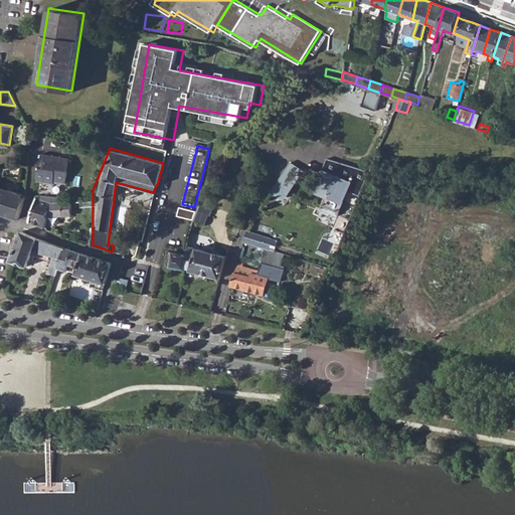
[(39,180),(55,183),(56,180),(67,182),(71,159),(44,154),(39,180)]
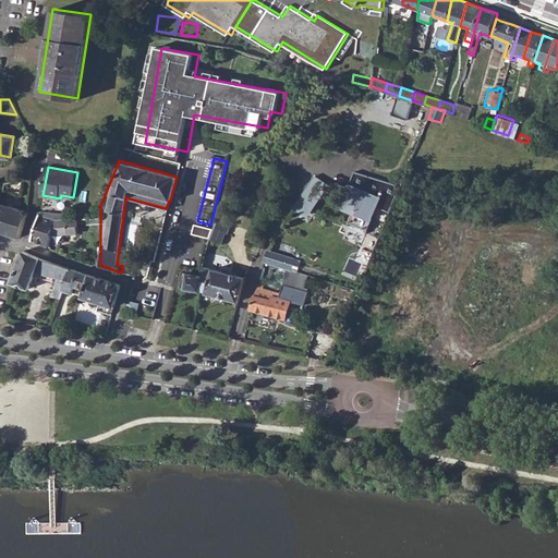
[(344,198),(340,208),(353,215),(350,222),(370,230),(378,207),(391,211),(402,186),(355,172),(349,189),(336,183),(334,187),(315,177),(295,209),(308,216),(324,190),(344,198)]
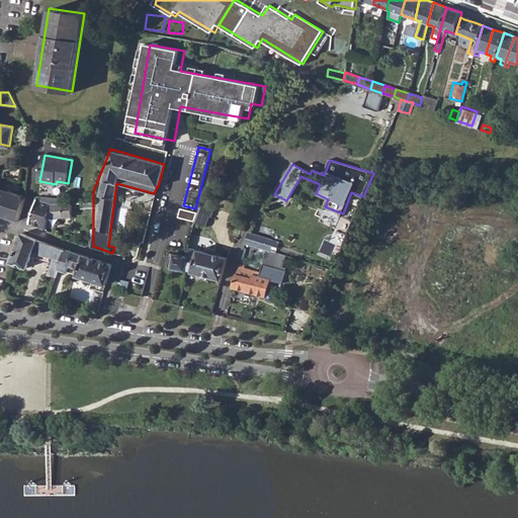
[(3,168),(2,176),(15,179),(21,180),(21,165),(3,168)]
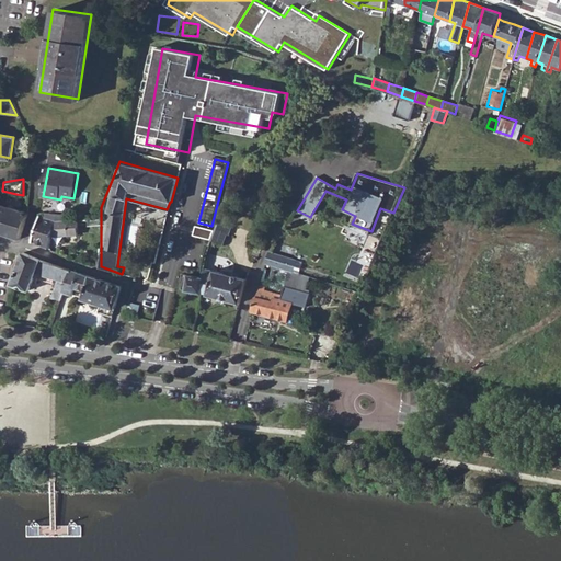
[(0,232),(19,239),(26,212),(0,203),(0,232)]
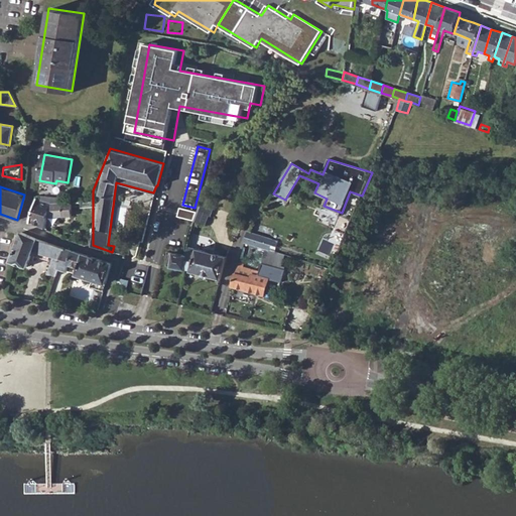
[(31,221),(45,227),(48,219),(50,219),(51,216),(72,216),(72,203),(63,203),(52,203),(41,200),(38,199),(31,221)]
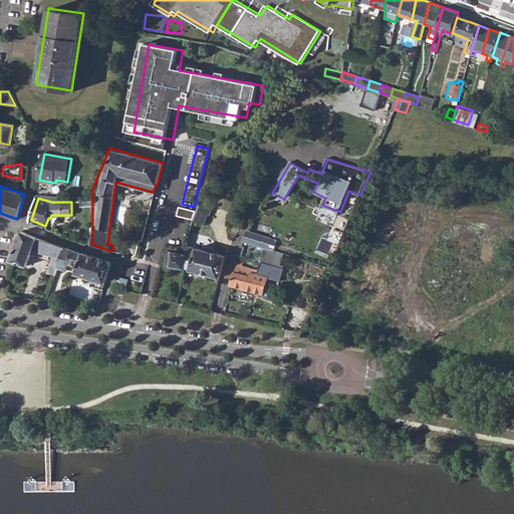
[(180,211),(195,215),(199,208),(194,207),(182,204),(180,211)]
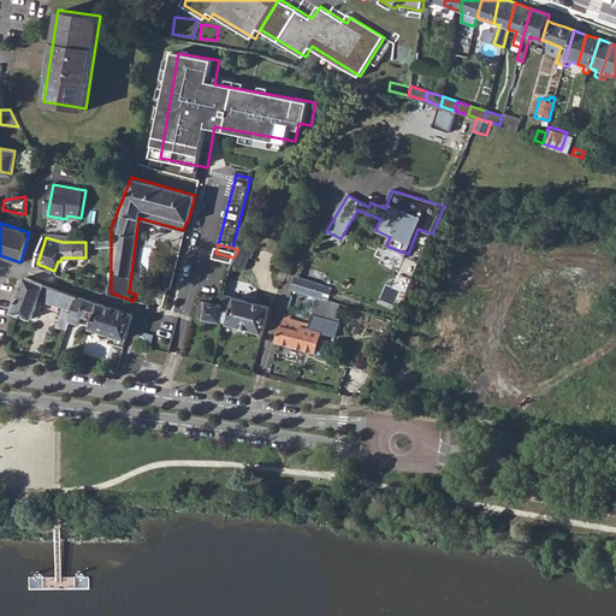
[(224,295),(231,297),(242,267),(232,262),(230,270),(225,280),(224,295)]
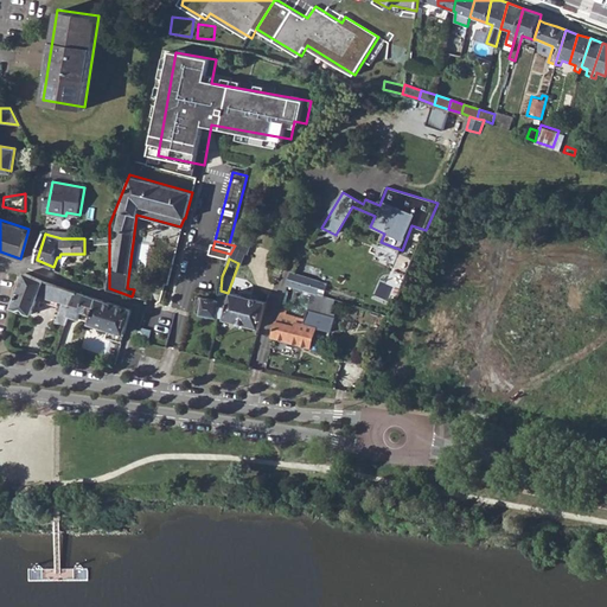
[(12,307),(31,314),(38,295),(62,302),(56,323),(65,325),(69,315),(76,292),(45,281),(25,273),(12,307)]
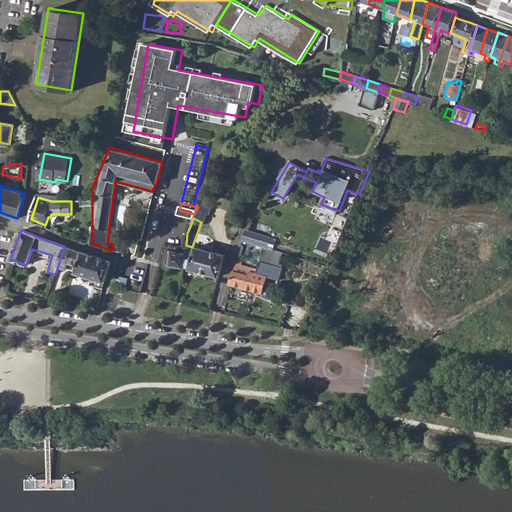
[(243,240),(274,250),(277,239),(246,230),(243,240)]
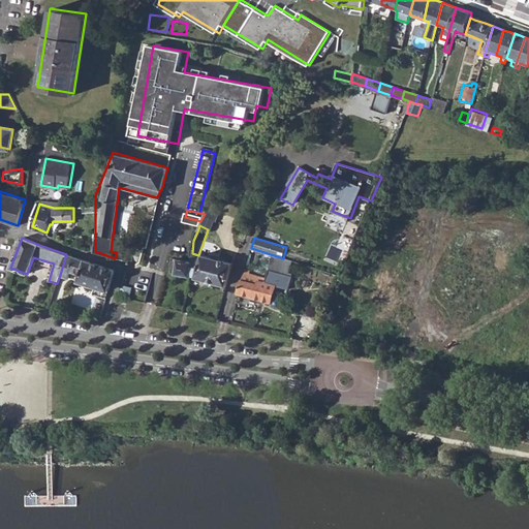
[(189,277),(195,278),(195,279),(226,286),(232,263),(219,260),(219,257),(216,256),(215,259),(198,255),(192,253),(191,254),(191,259),(189,277)]
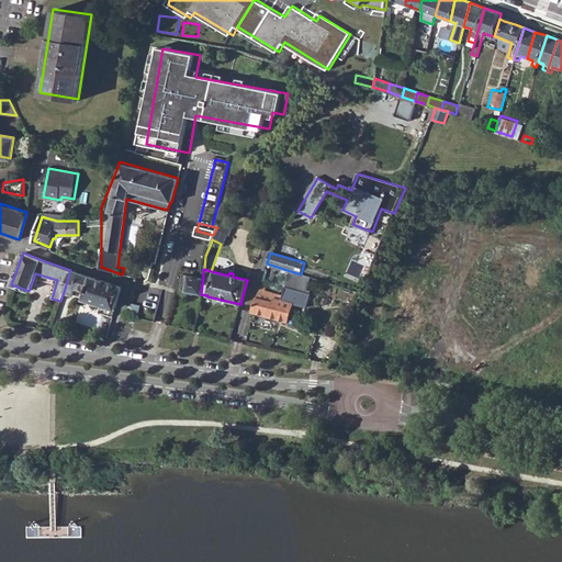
[(64,292),(74,295),(76,289),(86,292),(83,299),(100,304),(98,313),(113,317),(122,287),(70,270),(64,292)]
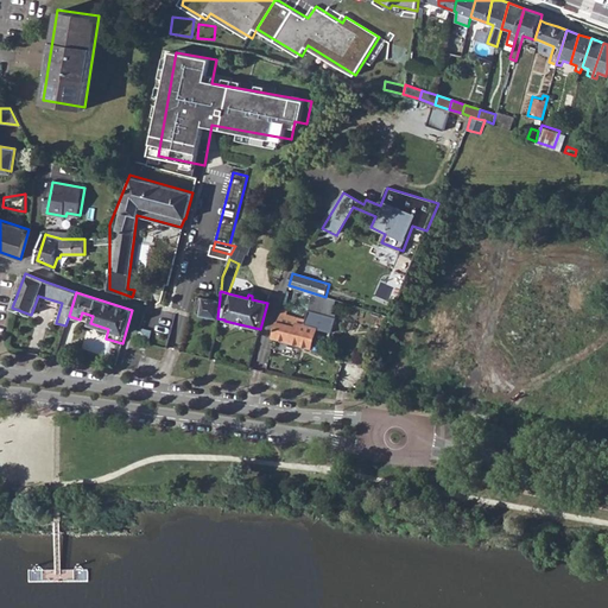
[(202,315),(216,318),(217,318),(220,298),(204,297),(203,302),(202,315)]
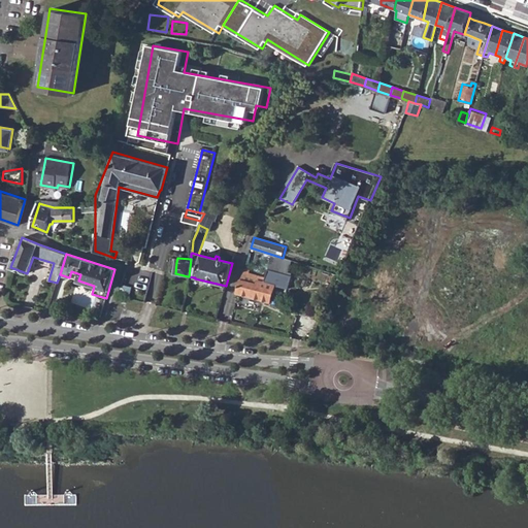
[(256,275),(259,276),(258,281),(270,284),(274,286),(281,287),(285,274),(259,266),(256,275)]
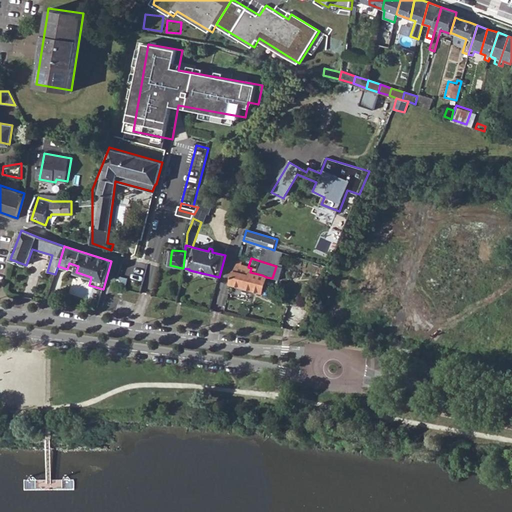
[(229,284),(262,294),(266,277),(262,275),(250,272),(251,268),(248,267),(240,265),(241,262),(238,261),(237,264),(234,269),(229,284)]
